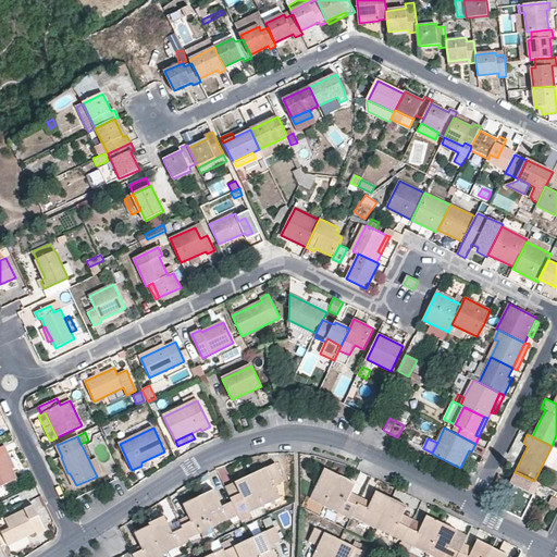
[(12,470),(5,456),(9,454),(4,446),(0,447),(0,486),(16,479),(12,470)]
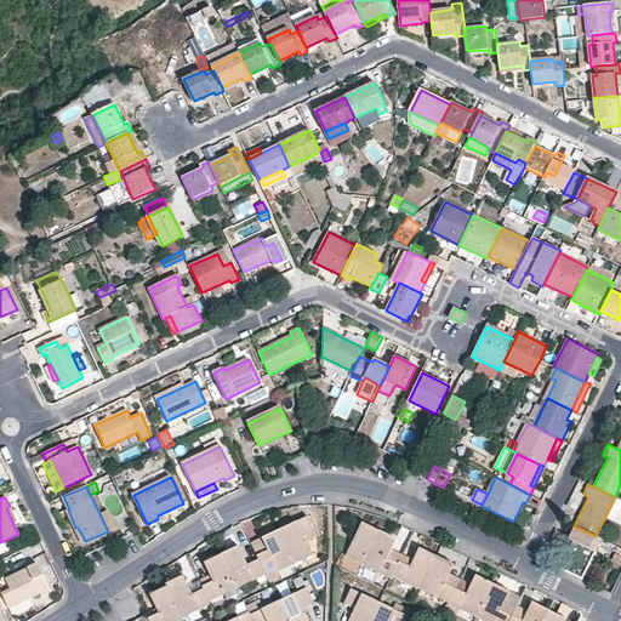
[(10,506),(6,508),(13,524),(17,522),(10,506)]
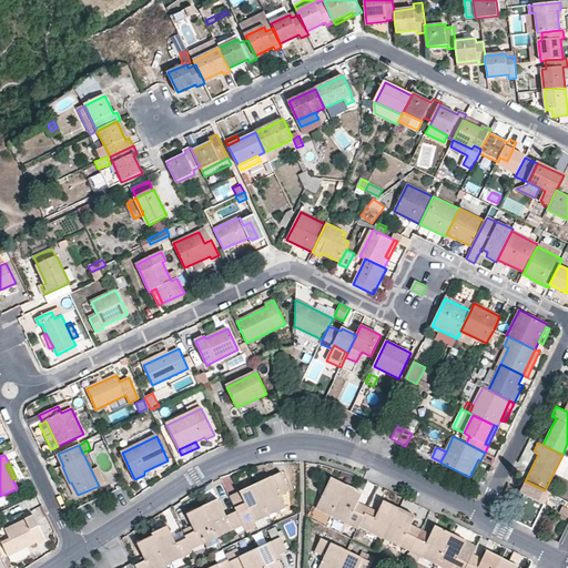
[(255,484),(270,515),(286,507),(281,495),(291,490),(282,472),(255,484)]
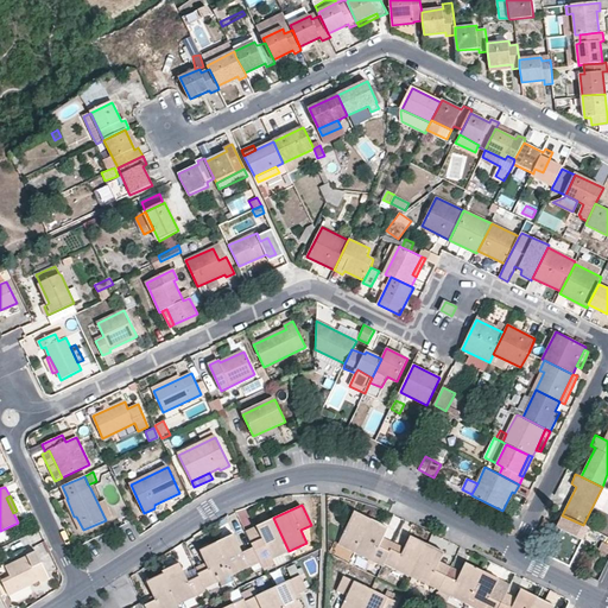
[(371,520),(355,512),(340,544),(355,552),(371,520)]
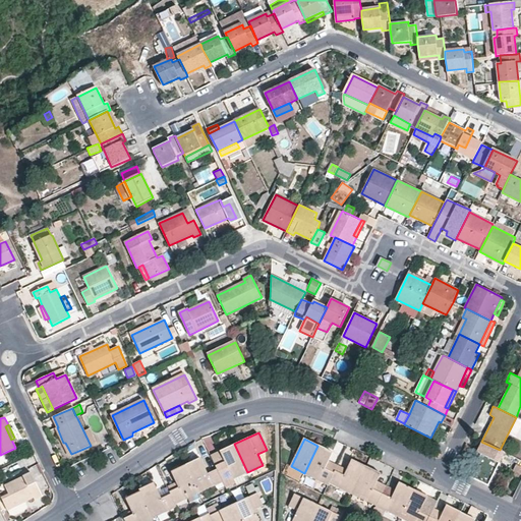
[(477,450),(481,453),(469,477),(487,485),(504,453),(500,450),(481,442),(477,450)]
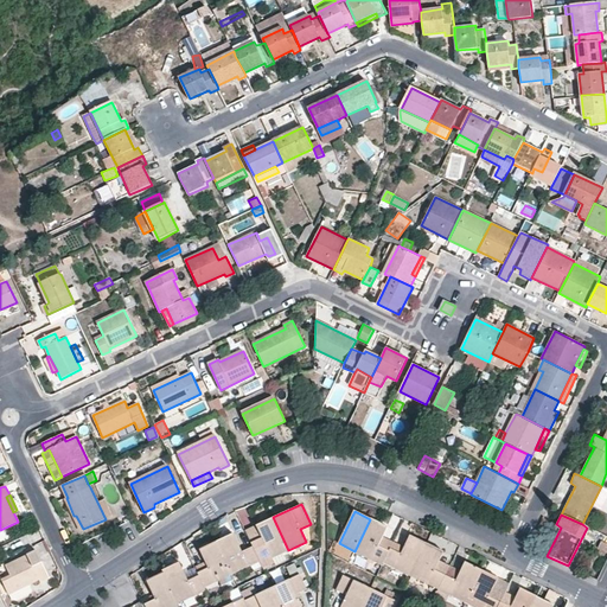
[(260,563),(273,557),(288,550),(273,517),(256,525),(262,537),(266,543),(253,549),(259,561),(260,563)]
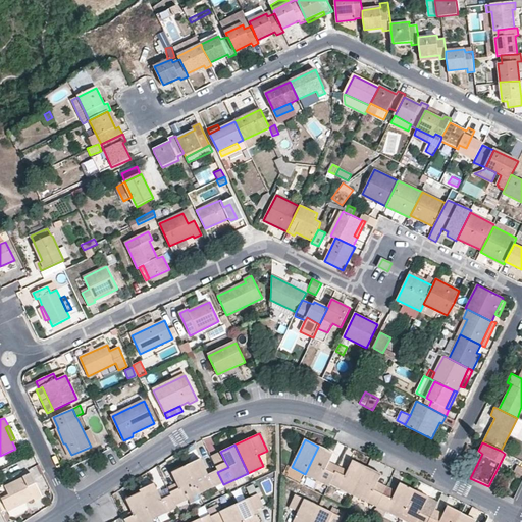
[(318,447),(305,474),(328,485),(329,483),(334,473),(326,469),(329,462),(333,454),(318,447)]
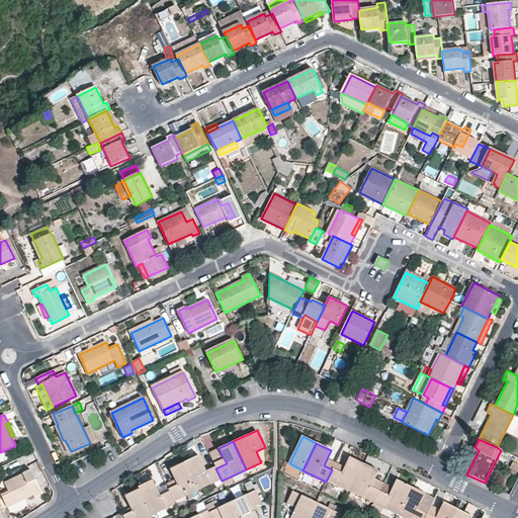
[(184,461),(197,490),(221,479),(216,468),(214,466),(206,470),(199,455),(184,461)]
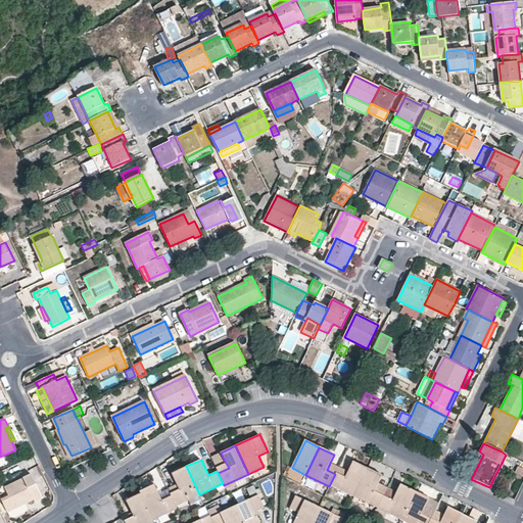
[(335,474),(330,484),(353,495),(368,469),(353,462),(348,471),(345,476),(336,472),(335,474)]
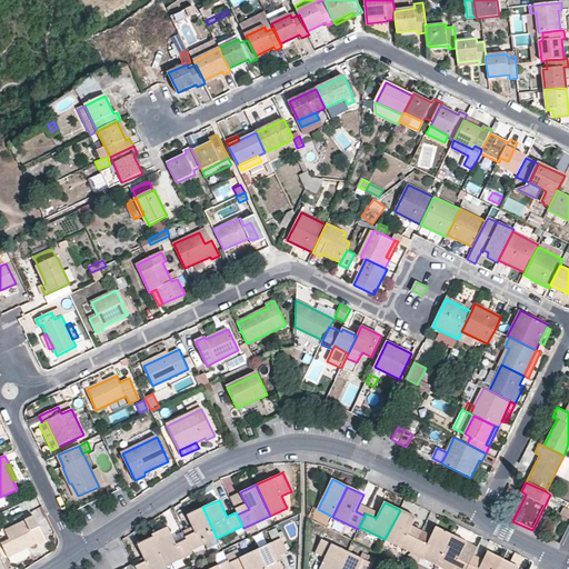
[(249,509),(246,503),(235,509),(236,512),(237,515),(249,509)]
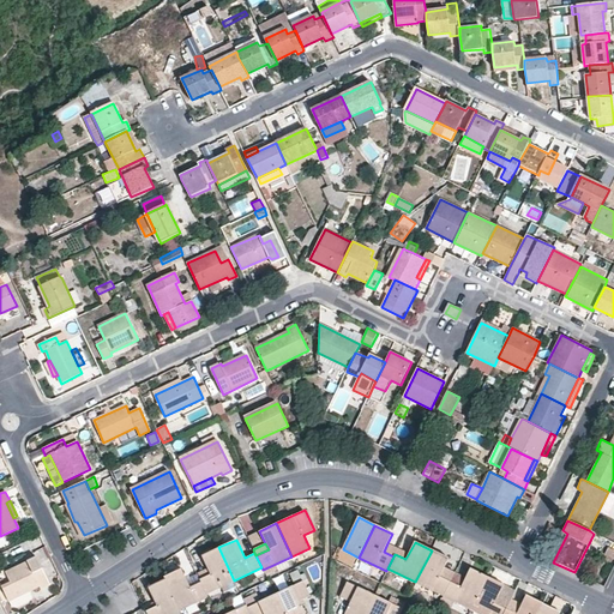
[(387,543),(384,552),(393,557),(395,554),(397,548),(387,543)]
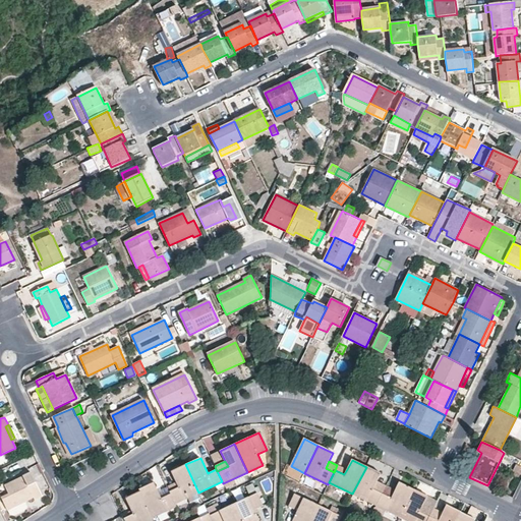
[(176,482),(179,487),(171,490),(169,491),(170,495),(175,504),(182,501),(198,493),(185,464),(171,471),(176,482)]
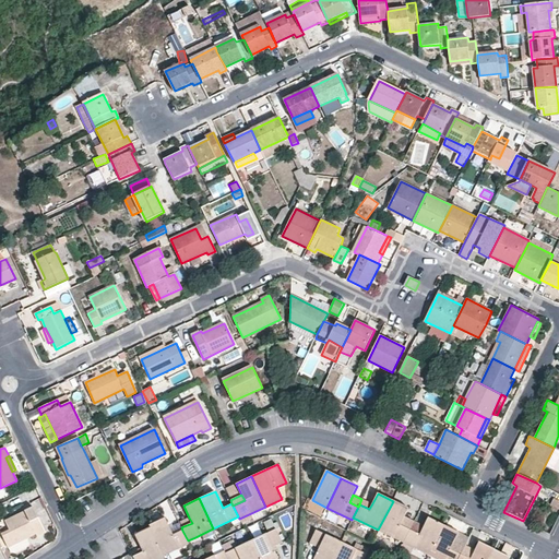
[(361,499),(359,504),(369,509),(372,503),(361,499)]
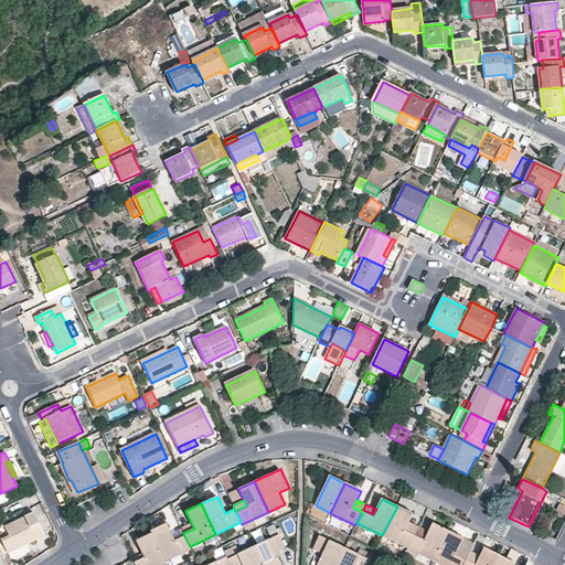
[(382,535),(387,539),(396,543),(408,548),(414,535),(405,531),(409,522),(413,513),(397,507),(382,535)]
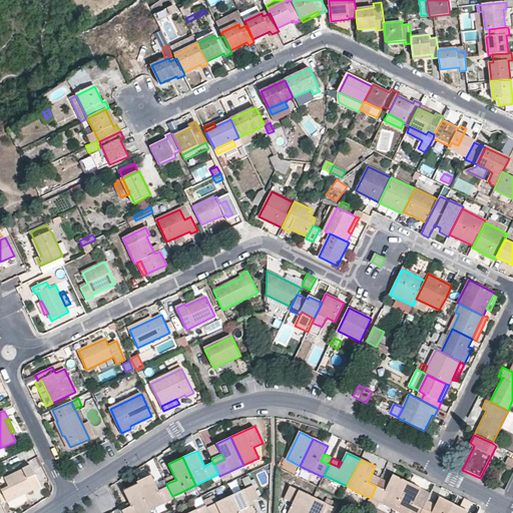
[(25,504),(27,498),(24,494),(32,490),(34,492),(41,489),(31,466),(5,479),(8,487),(2,490),(9,507),(15,509),(25,504)]
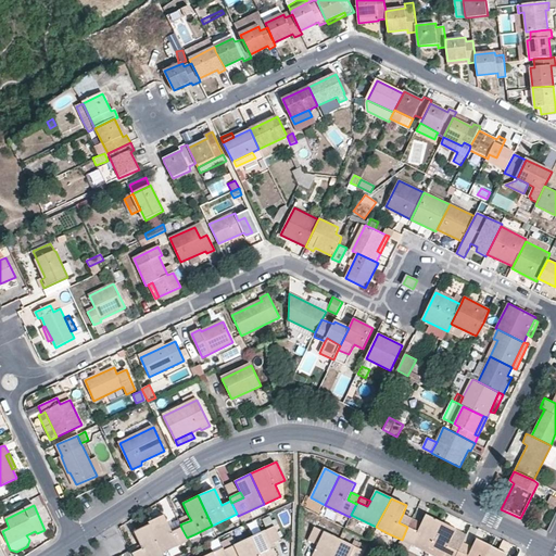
[(238,516),(240,521),(252,515),(250,510),(238,516)]
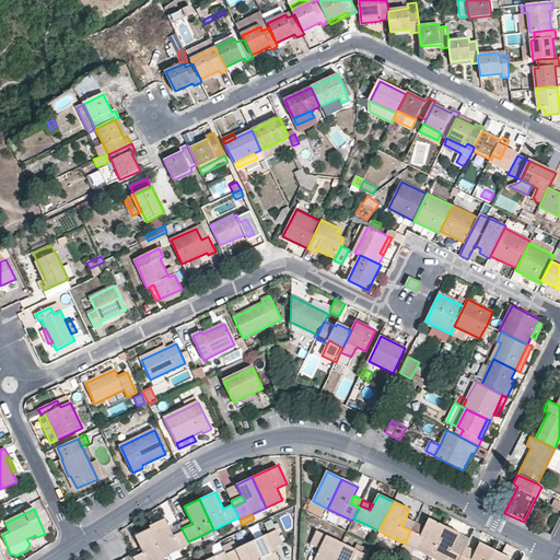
[(410,531),(415,522),(406,517),(401,526),(410,531)]
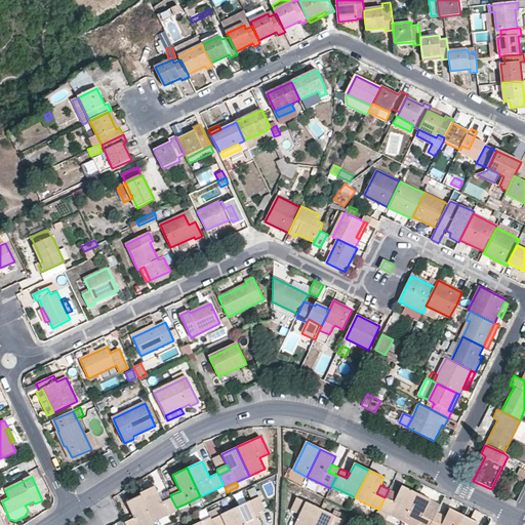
[(140,493),(142,495),(154,522),(177,510),(176,508),(171,498),(163,501),(155,486),(140,493)]
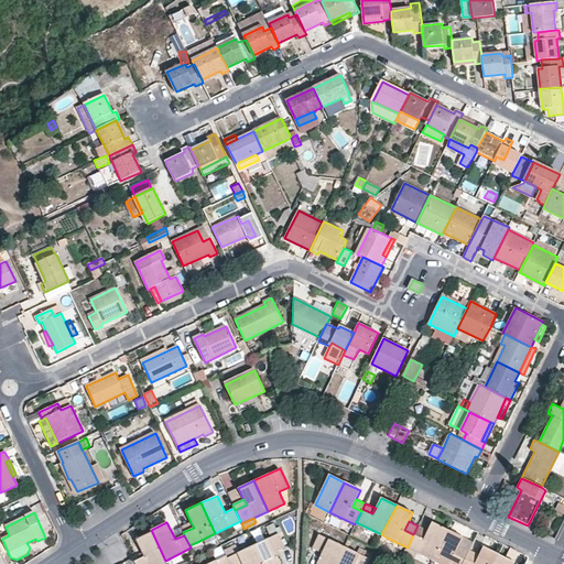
[(194,528),(191,522),(183,527),(185,531),(194,528)]
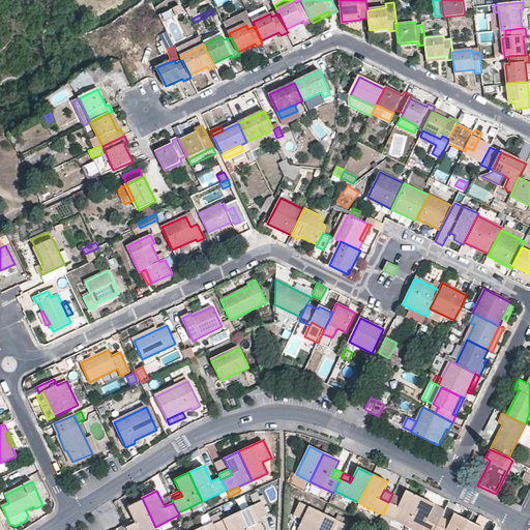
[(388,502),(383,514),(407,526),(420,498),(406,492),(399,506),(388,502)]
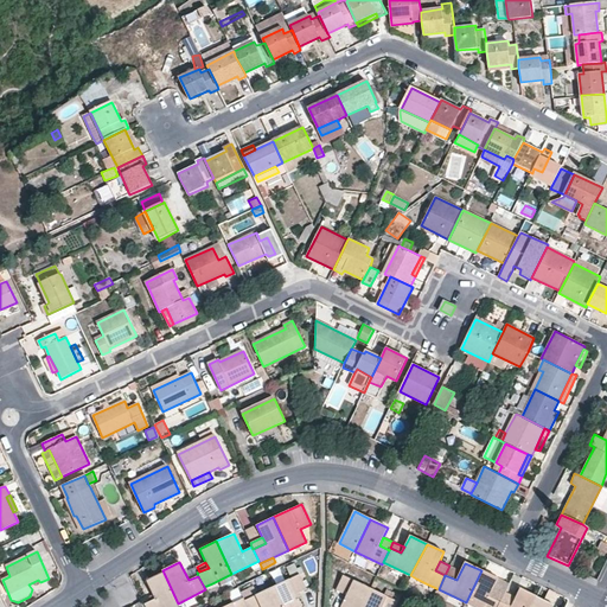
[(287,574),(289,580),(272,587),(280,606),(301,606),(296,594),(307,589),(298,569),(287,574)]
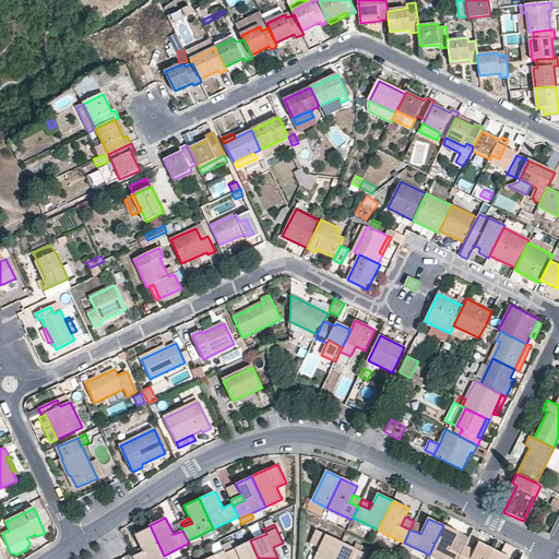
[(458,558),(461,555),(451,549),(459,533),(443,525),(429,555),(438,558),(458,558)]
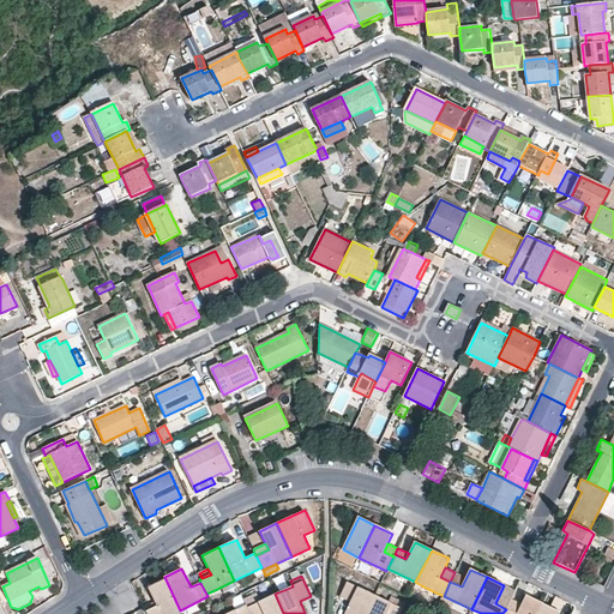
[(166,579),(149,587),(157,606),(146,611),(146,613),(175,613),(180,612),(180,611),(166,579)]
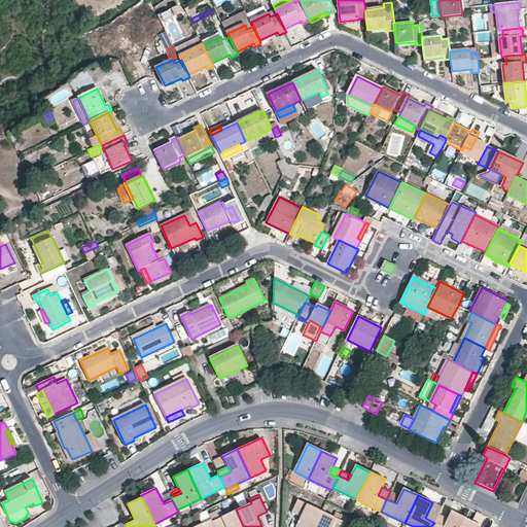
[(204,503),(201,498),(184,506),(186,512),(204,503)]
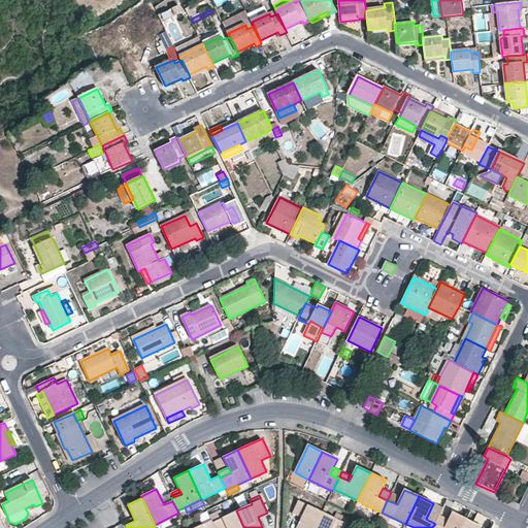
[(292,513),(301,518),(296,527),(314,527),(322,512),(299,500),(292,513)]
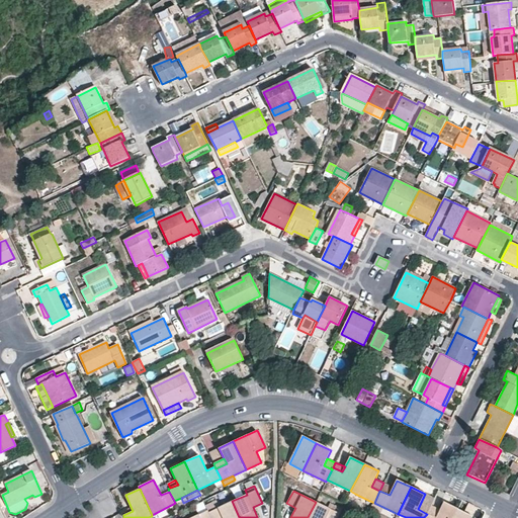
[(360,502),(363,498),(355,494),(353,499),(360,502)]
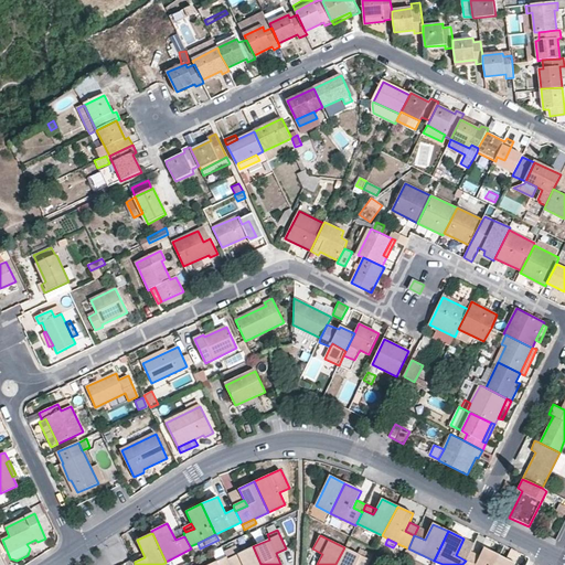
[(470,551),(473,543),(464,539),(456,555),(466,561),(470,551)]
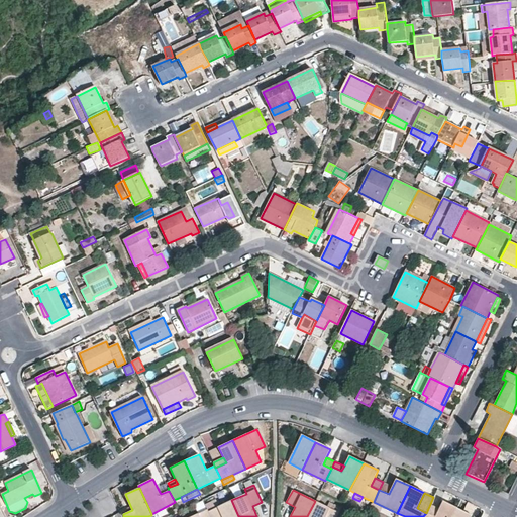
[(238,516),(231,500),(218,507),(215,503),(206,507),(207,509),(210,516),(238,516)]
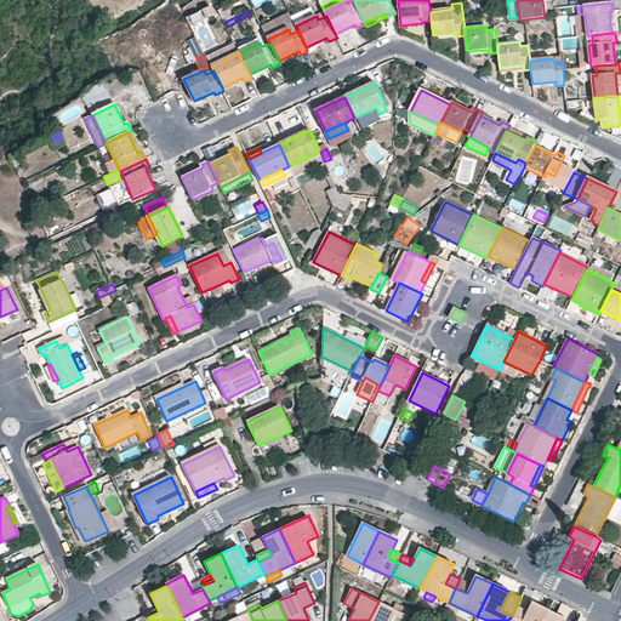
[(369,620),(404,620),(406,616),(379,602),(369,620)]
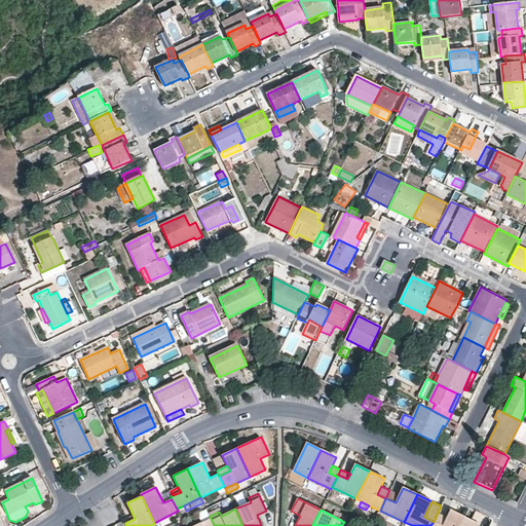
[(448,517),(443,525),(434,522),(430,525),(460,525),(465,518),(451,511),(448,517)]
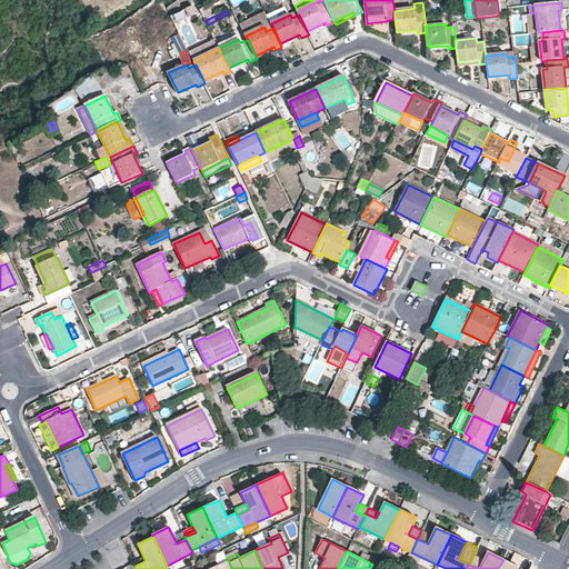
[(520,565),(523,557),(515,553),(511,561),(520,565)]
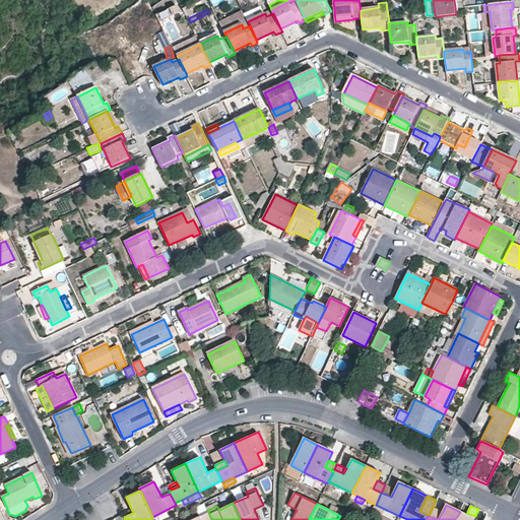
[(429,516),(438,519),(443,511),(433,507),(429,516)]
